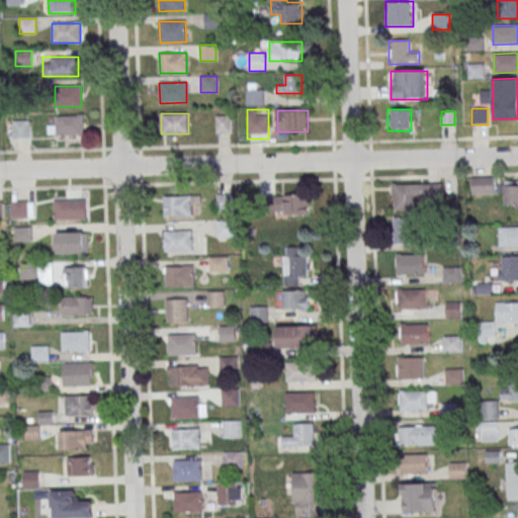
[(83,136),(83,115),(56,115),(56,136),(83,136)]
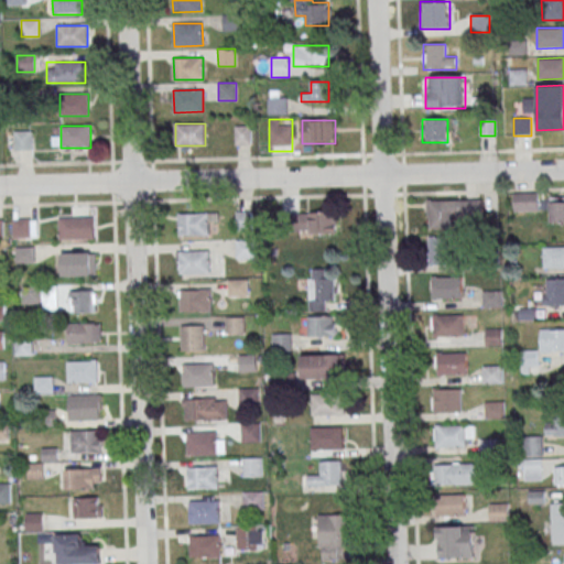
[(250,145),(250,126),(235,126),(235,145),(250,145)]
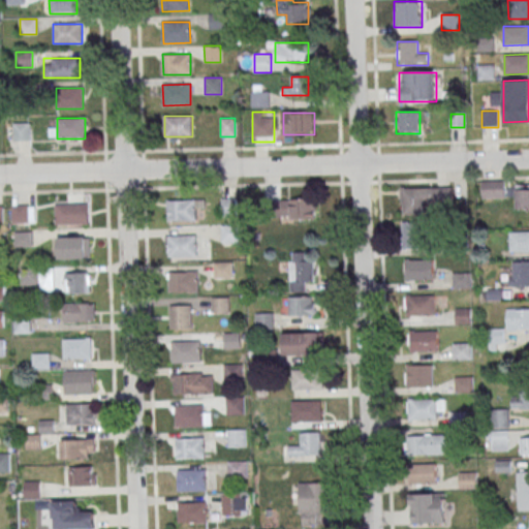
[(506,198),(506,181),(481,181),(481,198),(506,198)]
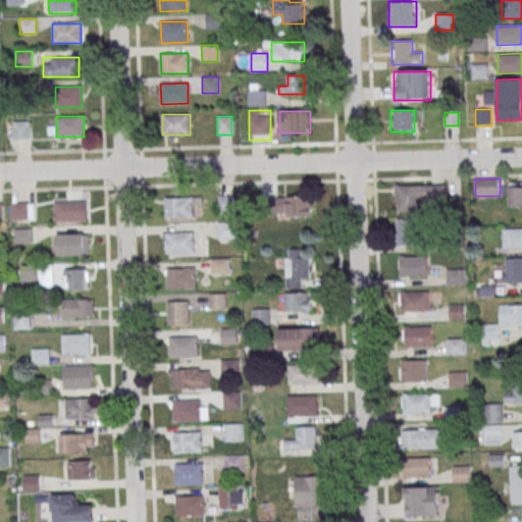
[(395,211),(419,211),(419,187),(395,187),(395,211)]
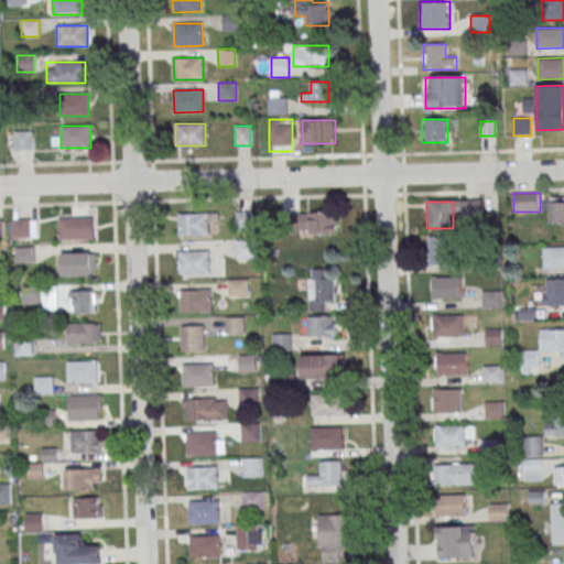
[(563,202),(550,203),(550,224),(563,223),(563,202)]
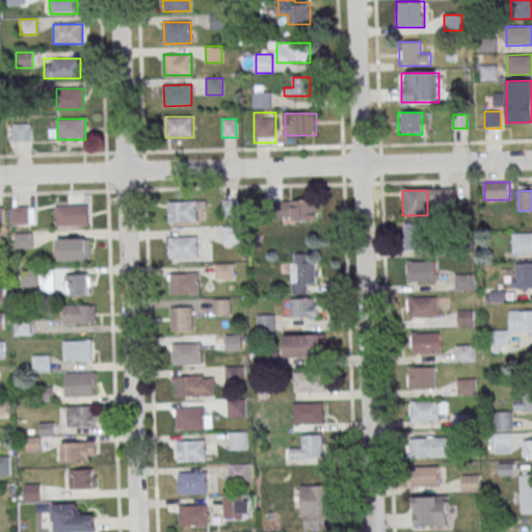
[(222,218),(238,218),(238,198),(222,198),(222,218)]
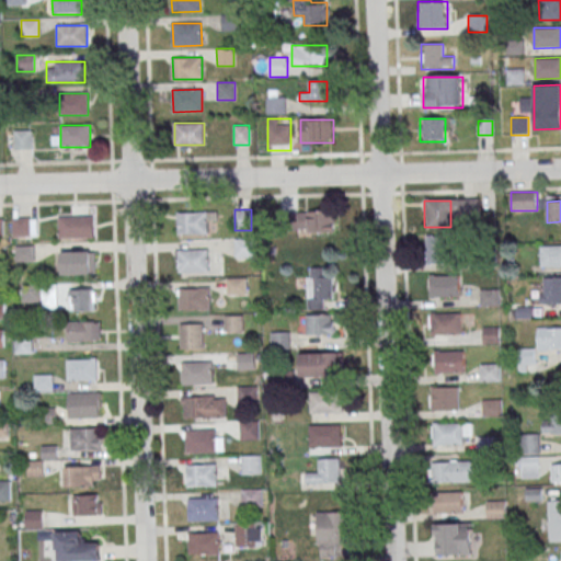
[(207,212),(207,233),(179,235),(178,213),(207,212)]
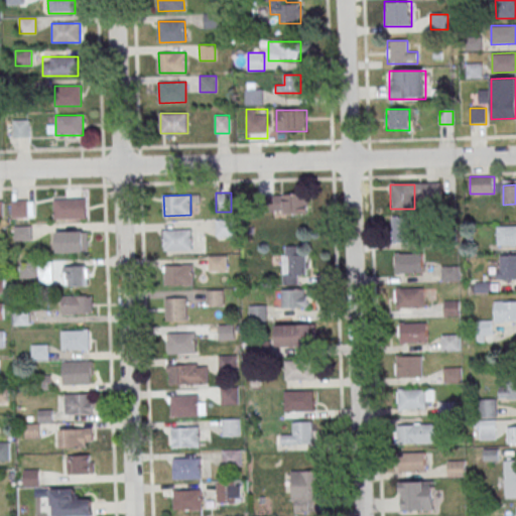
[(308,214),(308,195),(269,195),(269,214),(308,214)]
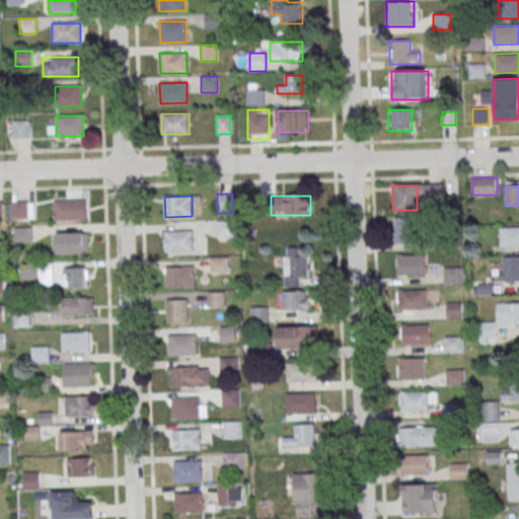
[(85,200),(85,220),(55,220),(54,201),(85,200)]
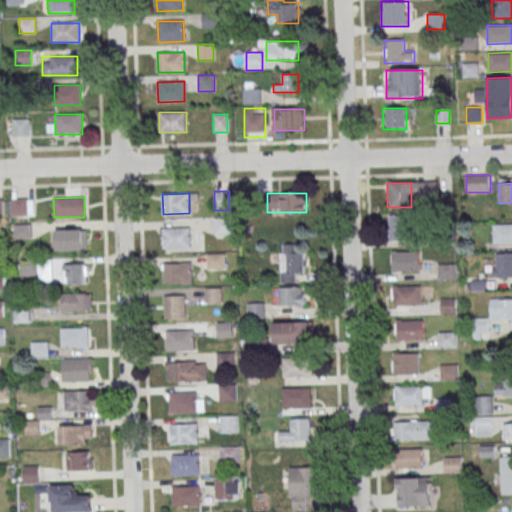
[(389,241),(411,241),(411,215),(389,215),(389,241)]
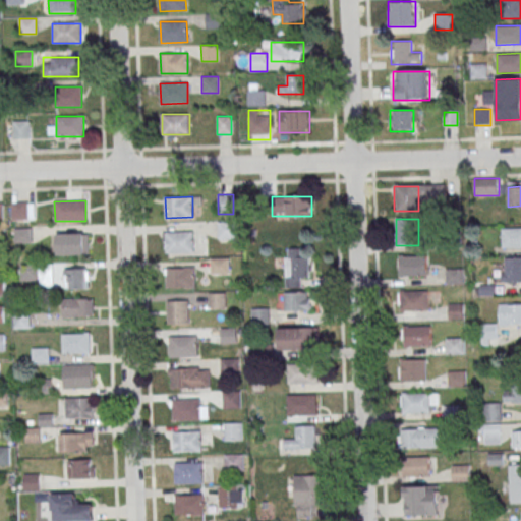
[(236,238),(236,222),(218,222),(218,238),(236,238)]
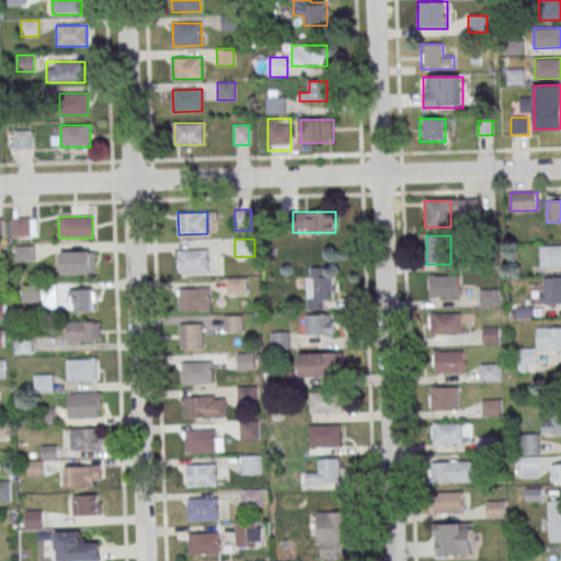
[(560,266),(560,245),(540,247),(540,267),(560,266)]
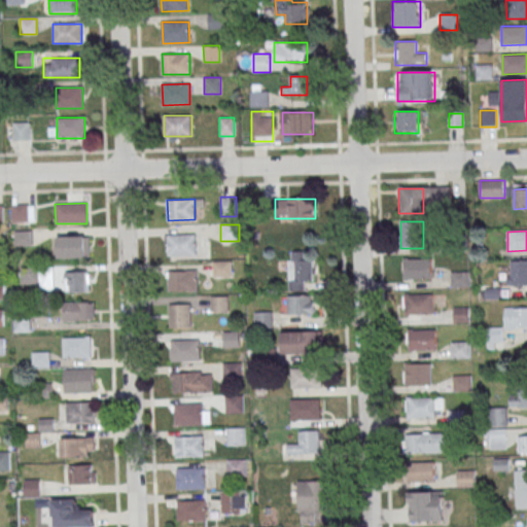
[(196,235),(196,255),(169,255),(168,235),(196,235)]
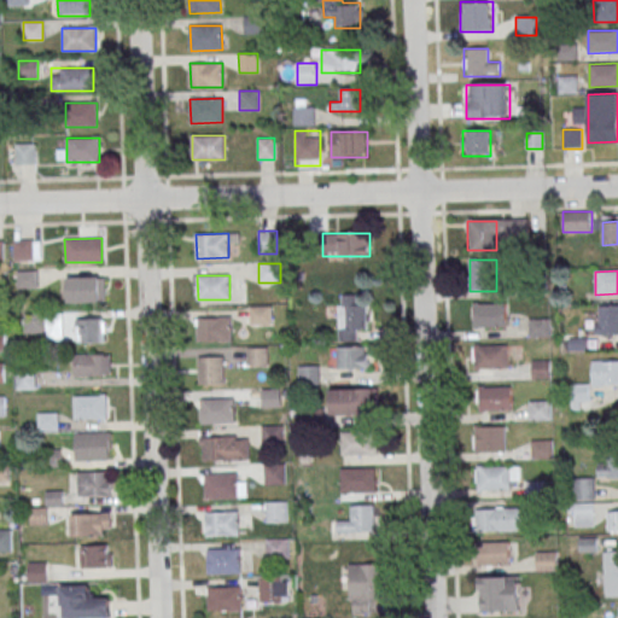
[(100,278),(100,302),(69,303),(69,279),(100,278)]
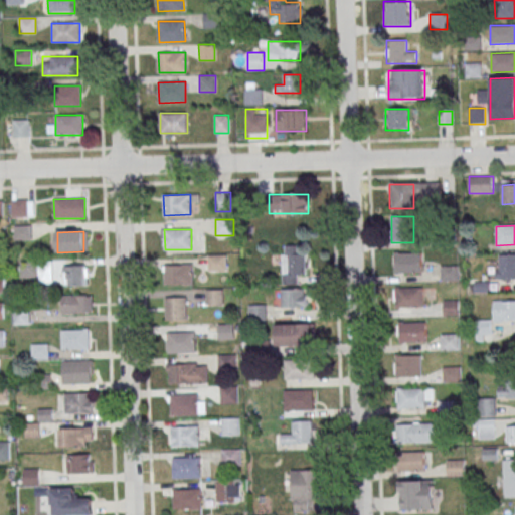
[(305,276),(305,245),(282,245),(282,285),(299,285),(299,276),(305,276)]
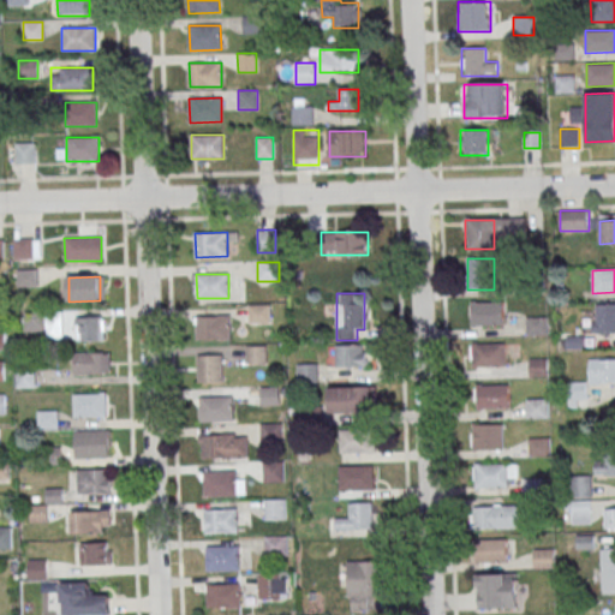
[(471,326),(503,326),(503,303),(471,303),(471,326)]
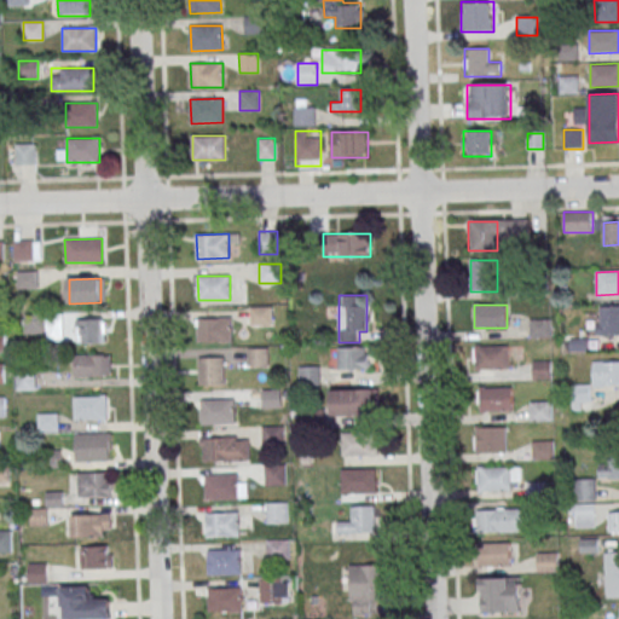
[(618,306),(596,306),(596,335),(618,335),(618,306)]
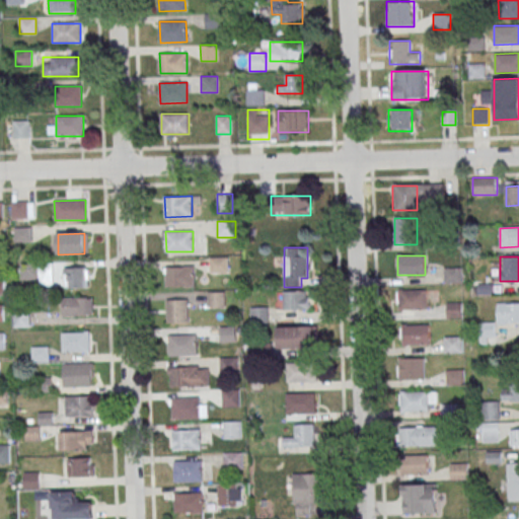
[(228,257),(210,257),(210,273),(228,273),(228,257)]
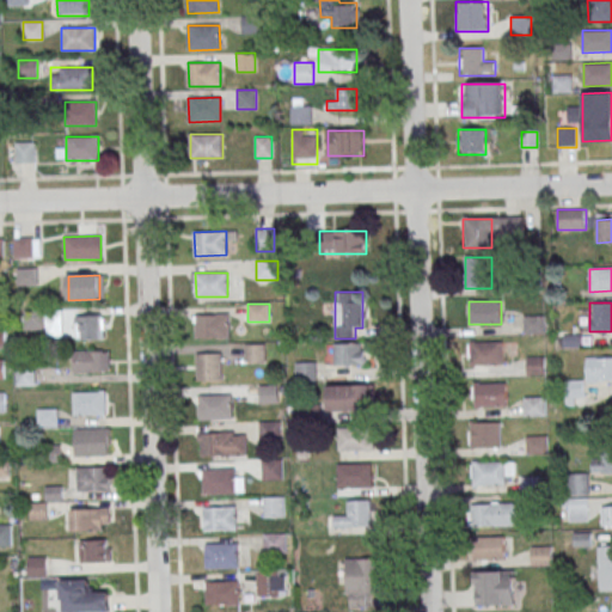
[(228,314),(230,338),(197,340),(197,314),(228,314)]
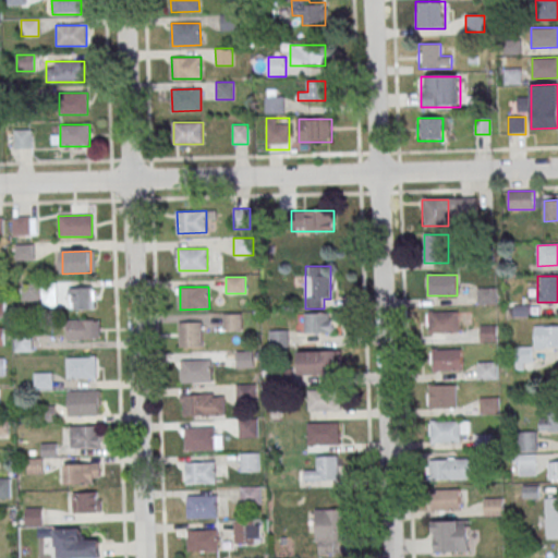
[(93,288),(93,308),(70,310),(70,289),(93,288)]
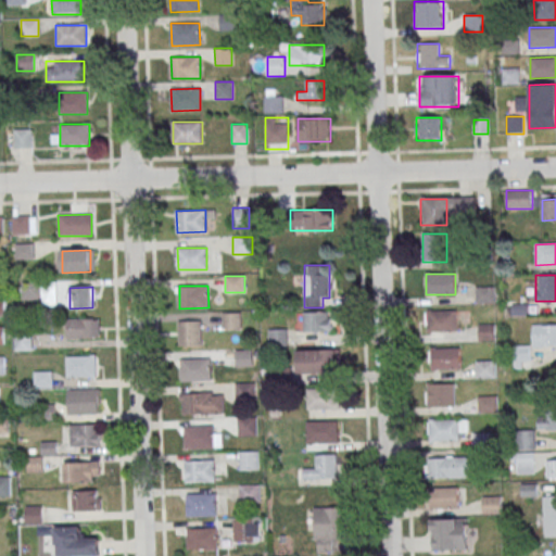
[(494,287),(476,287),(476,303),(494,303),(494,287)]
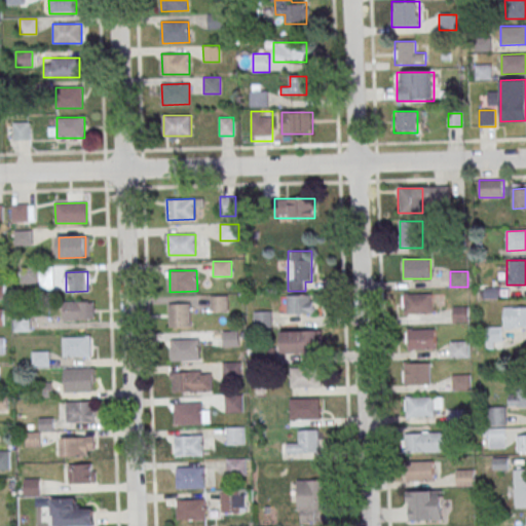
[(403,294),(403,315),(433,315),(433,294),(403,294)]
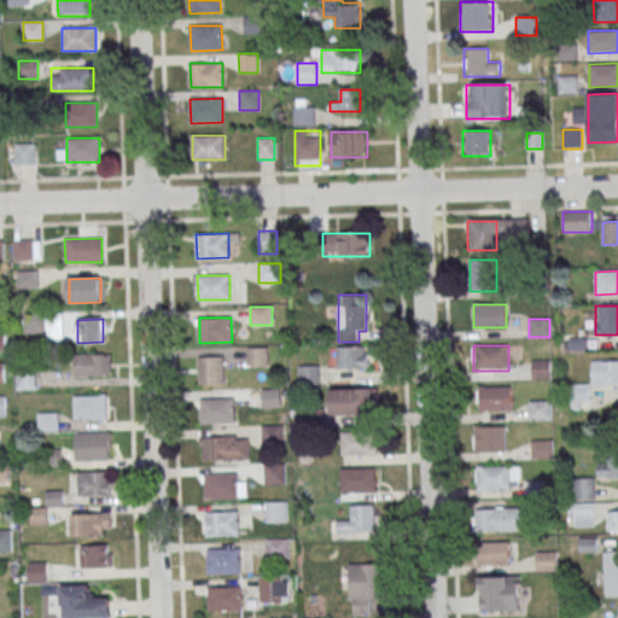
[(337,371),(368,371),(368,347),(337,347),(337,371)]
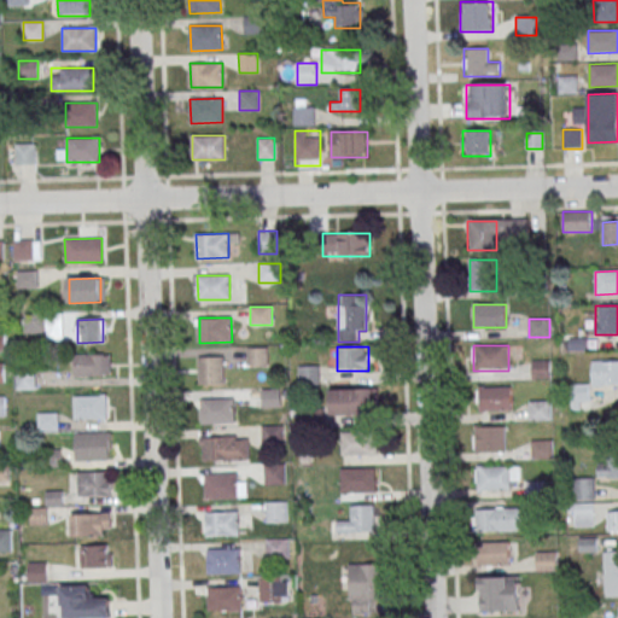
[(268,366),(268,348),(248,348),(248,366),(268,366)]
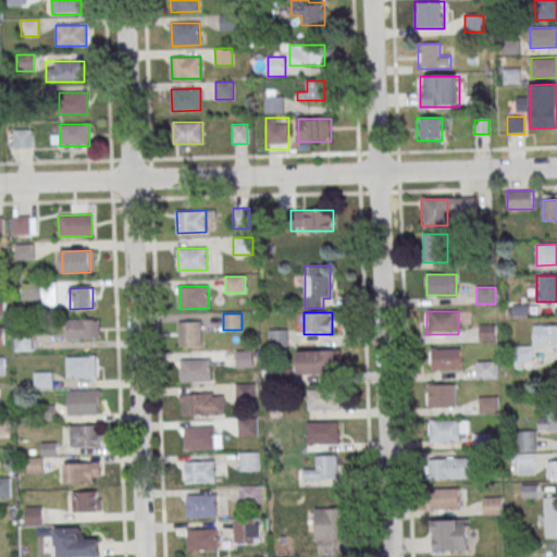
[(96,319),(97,339),(67,341),(67,320),(96,319)]
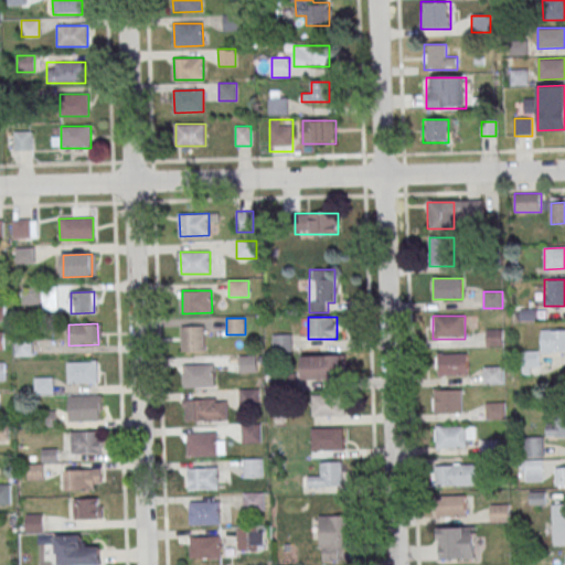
[(181,351),(205,351),(205,326),(181,326),(181,351)]
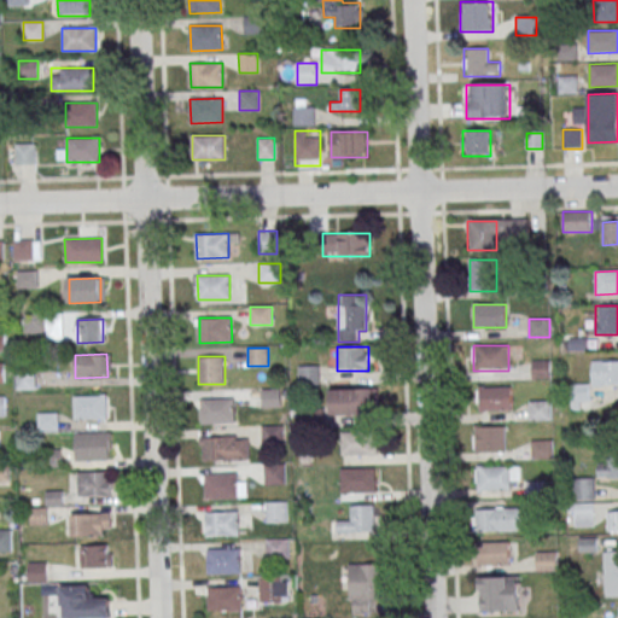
[(531,379),(551,379),(551,361),(531,361),(531,379)]
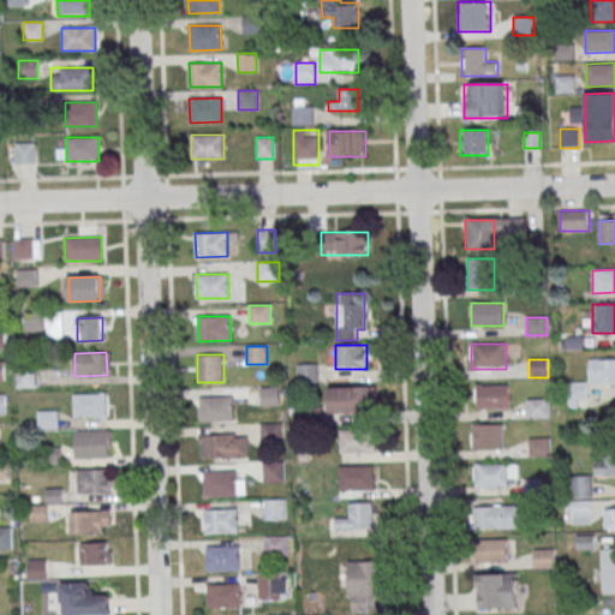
[(567,408),(587,408),(587,382),(614,382),(614,359),(589,359),(589,381),(567,381),(567,408)]
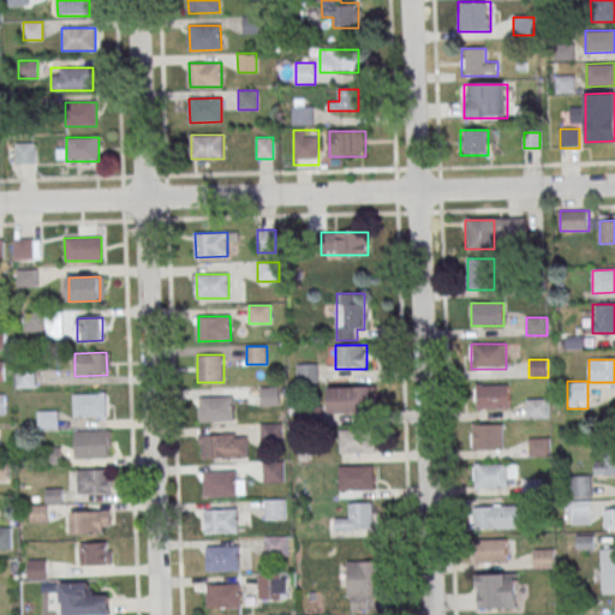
[(318,383),(318,365),(297,365),(297,383),(318,383)]
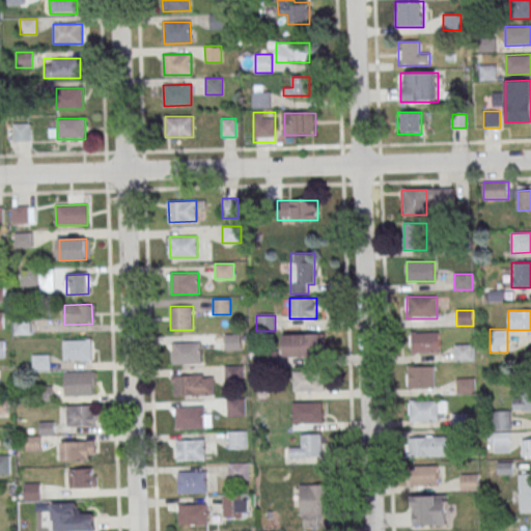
[(30,334),(30,317),(14,317),(15,335),(30,334)]
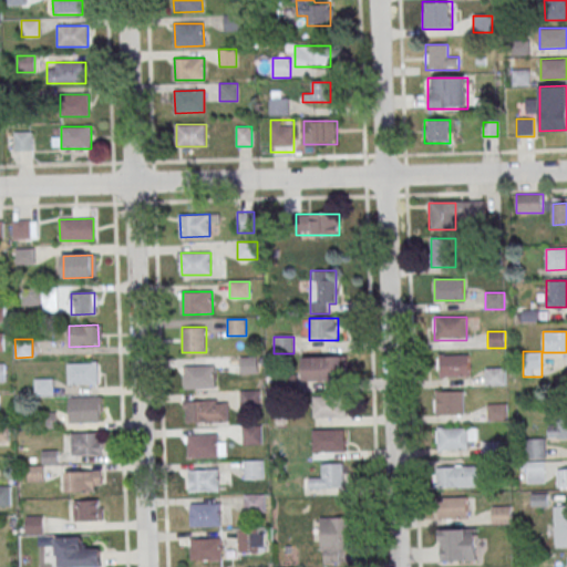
[(470,377),(470,354),(437,354),(437,378),(470,377)]
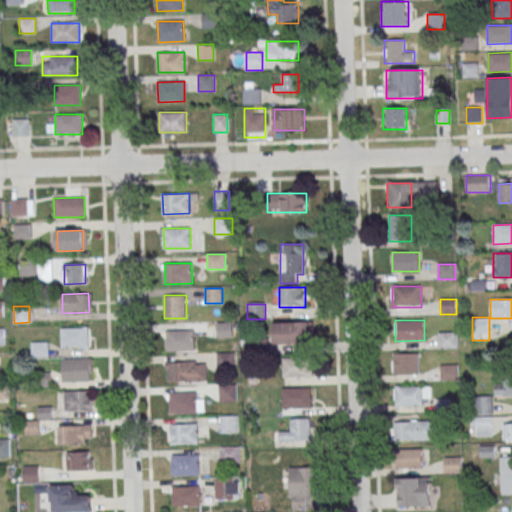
[(233,322),(216,322),(216,338),(233,338),(233,322)]
